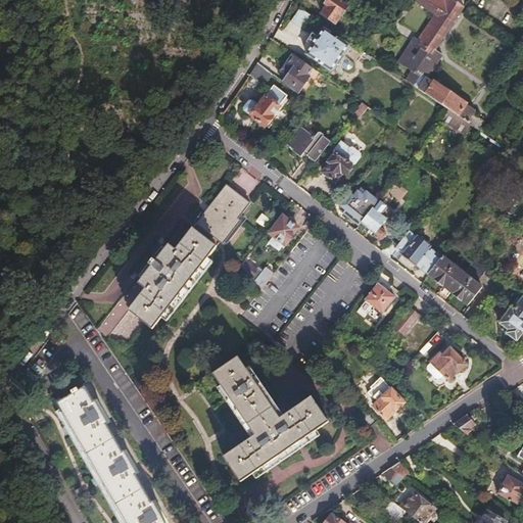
[(327,4),(321,12),(333,20),(339,13),(341,14),(347,6),(338,0),(325,0),(324,2),(327,4)]
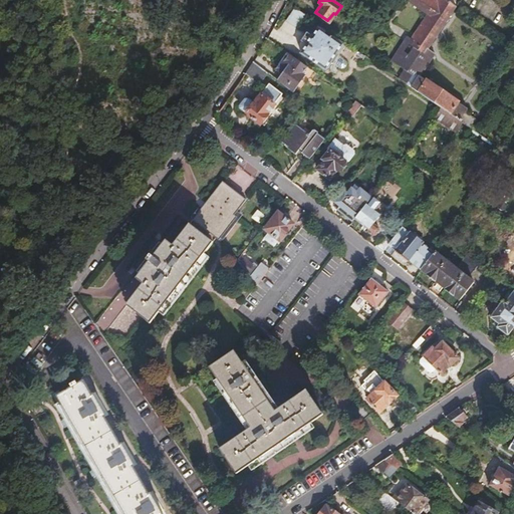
[(425,55),(406,83),(442,107),(463,122),(469,126),(474,118),(470,116),(463,111),(465,108),(418,75),(434,53),(428,48),(456,7),(445,0),(436,0),(435,0),(408,0),(408,1),(427,15),(411,38),(406,36),(403,41),(408,44),(413,47),(425,55)]
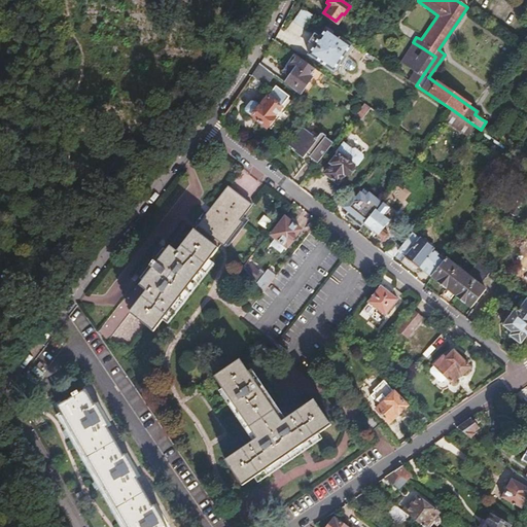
[(305,29),(314,15),(302,7),(292,21),(305,29)]
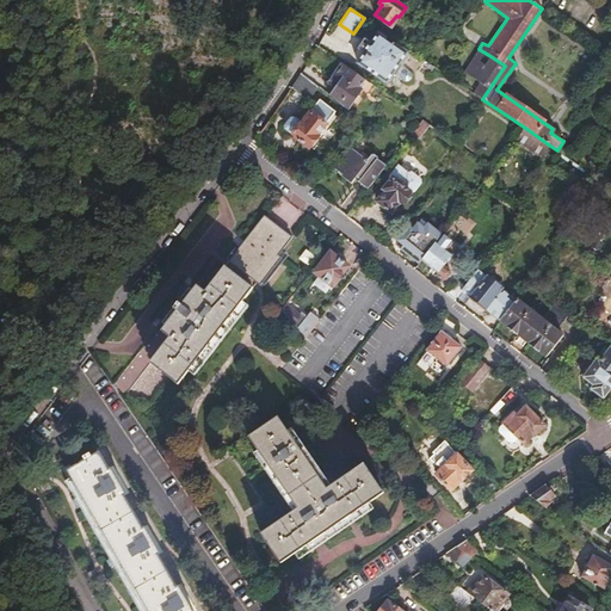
[(394,74),(399,68),(408,54),(395,44),(393,47),(386,42),(388,39),(381,35),(372,45),(371,44),(364,54),(365,55),(359,63),(387,85),(394,74)]
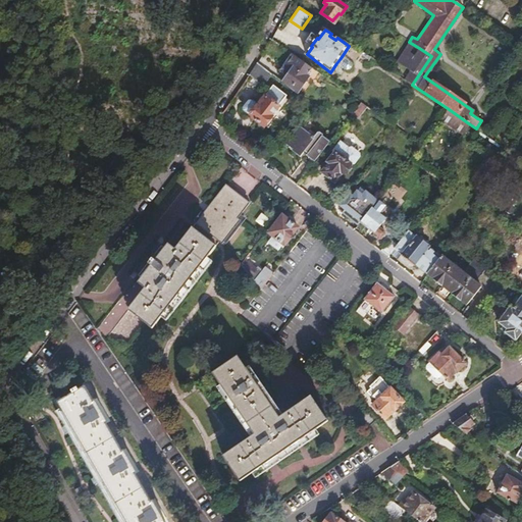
[(411,71),(405,80),(412,85),(431,56),(419,48),(415,55),(410,51),(414,45),(409,42),(397,60),(411,71)]
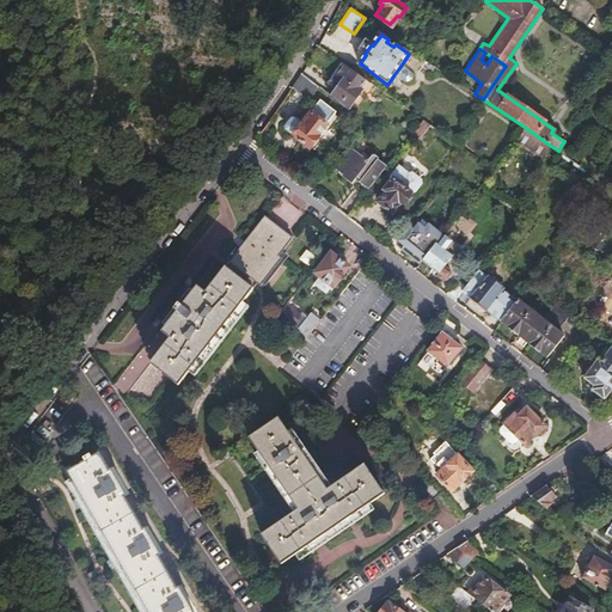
[(361,86),(366,79),(342,62),(328,81),(334,86),(336,87),(330,96),(348,110),(363,89),(361,86)]
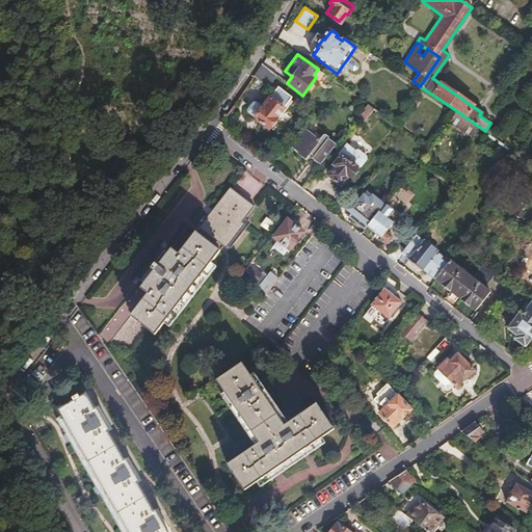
[(347,59),(343,64),(351,71),(353,72),(354,72),(356,72),(357,71),(358,69),(357,68),(356,65),(347,59)]
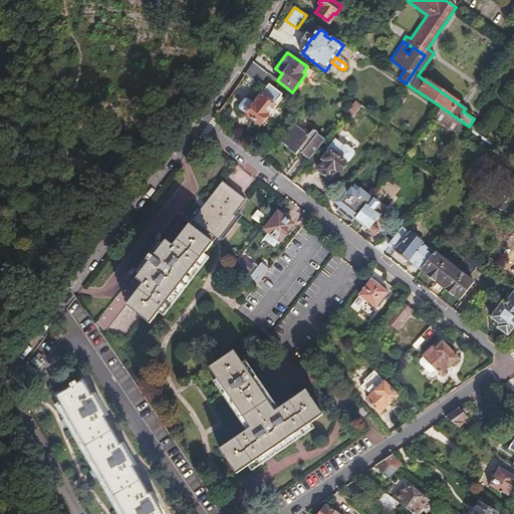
[(267,72),(253,61),(246,71),(260,82),(267,72)]
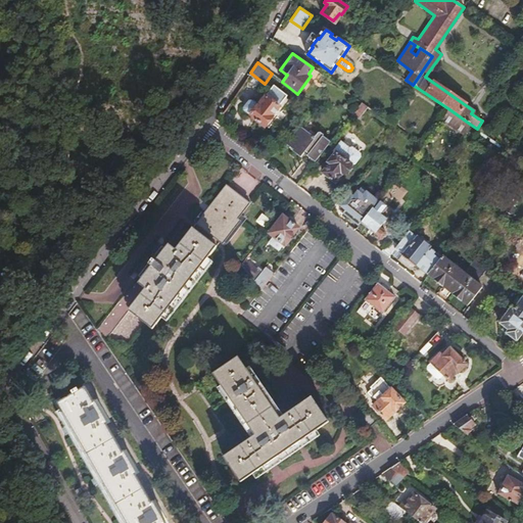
[(249,104),(245,108),(246,112),(265,127),(273,117),(271,116),(287,96),(275,86),(259,104),(255,100),(253,102),(249,104)]
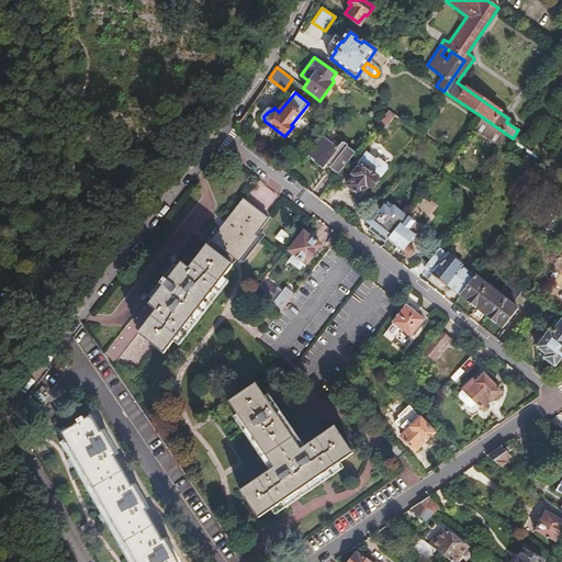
[(377,122),(383,128),(395,115),(388,109),(377,122)]
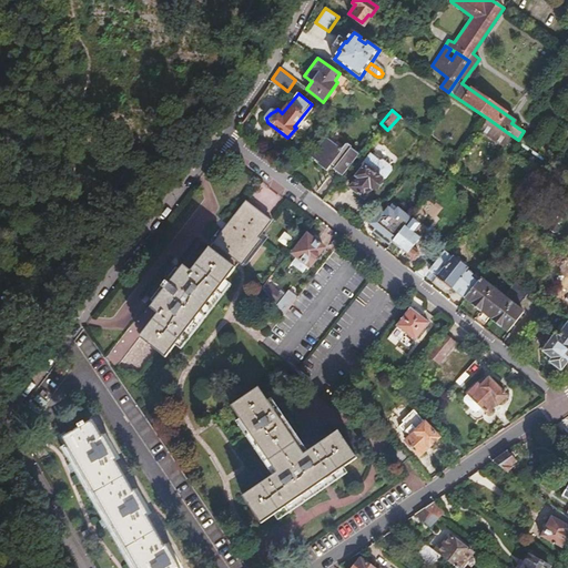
[(511,135),(488,119),(480,129),(506,145),(511,135)]
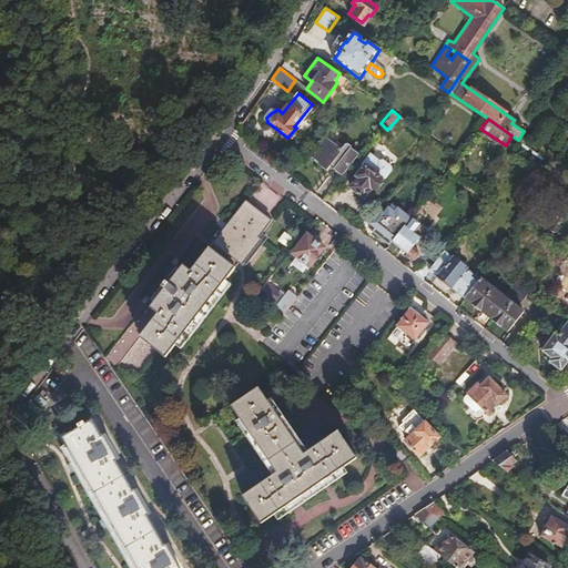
[(334,144),(326,138),(312,156),(318,161),(317,162),(327,169),(330,165),(331,163),(335,166),(334,169),(342,176),(358,154),(352,149),(352,145),(350,143),(345,143),(343,146),(341,149),(334,144)]
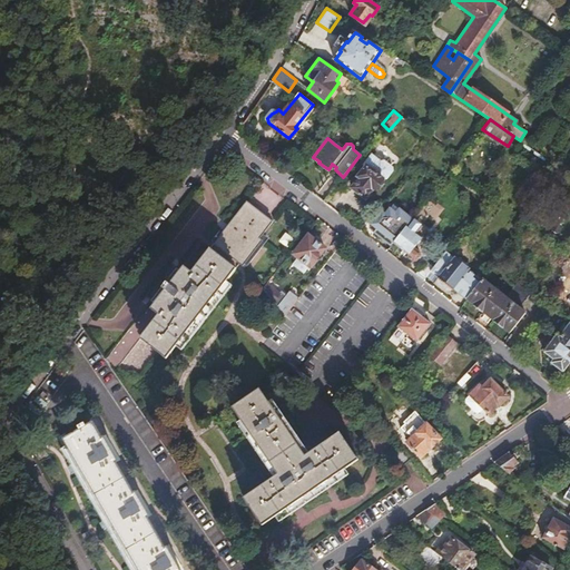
[(356,176),(352,182),(354,185),(353,187),(365,197),(380,179),(384,178),(392,170),(390,166),(382,159),(379,160),(372,155),(364,164),(366,166),(359,177),(356,176)]
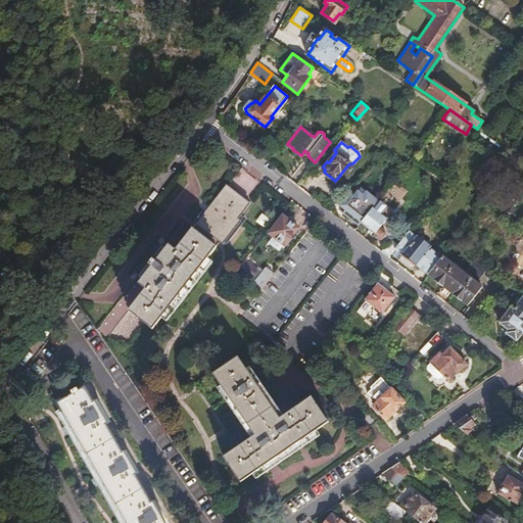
[(227,186),(196,225),(223,246),(241,224),(237,221),(250,204),(227,186)]
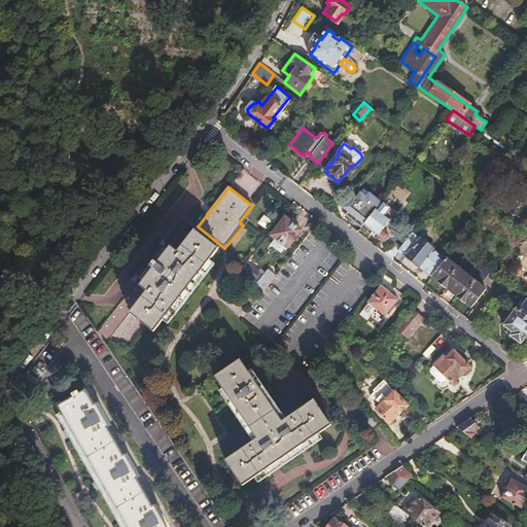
[(382,202),(364,224),(377,234),(377,238),(381,241),(385,241),(388,237),(387,233),(383,229),(388,221),(385,219),(392,210),(382,202)]
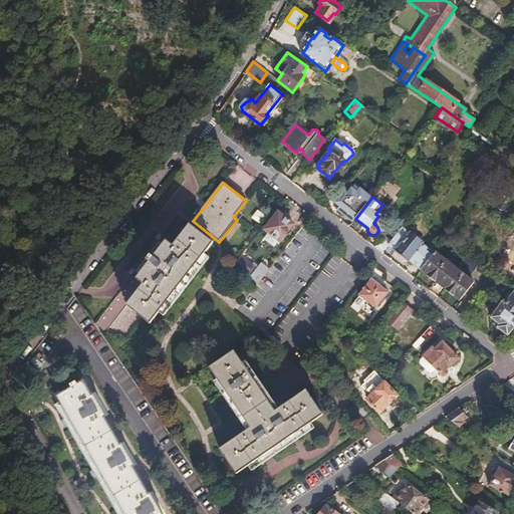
[(346,199),(337,210),(351,221),(360,209),(346,199)]
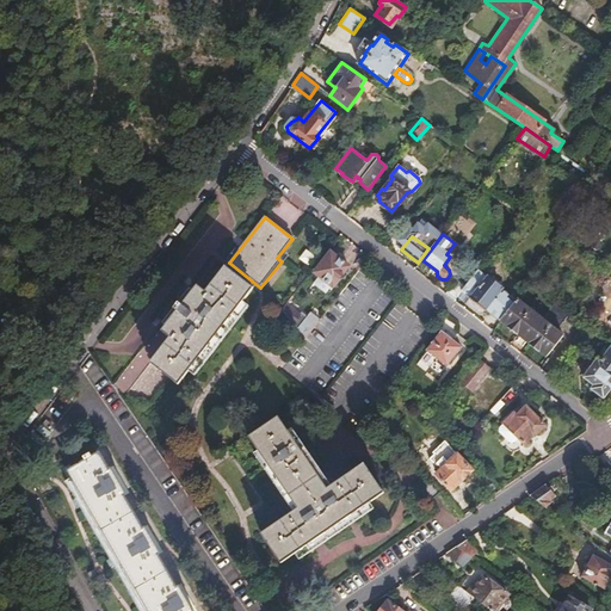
[(329,253),(314,272),(333,287),(349,267),(329,253)]
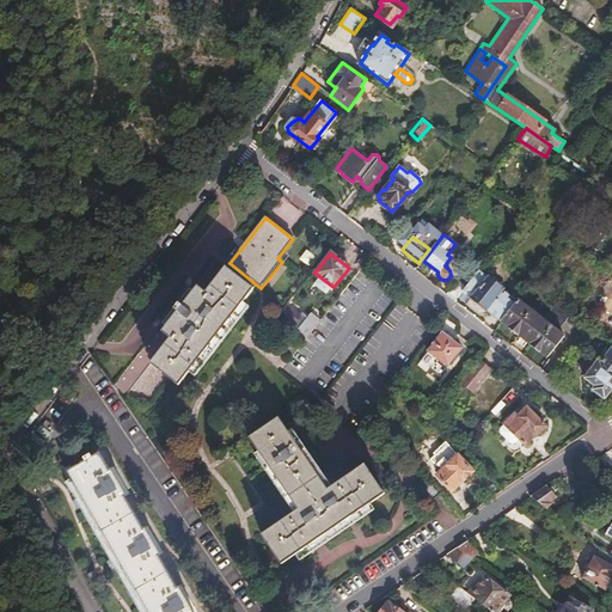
[(171,338),(151,363),(182,387),(257,293),(226,268),(207,292),(199,286),(163,331),(171,338)]
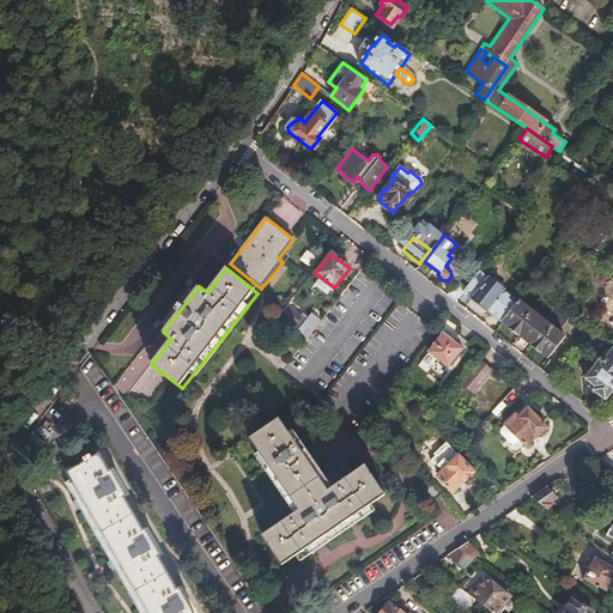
[(466,287),(459,297),(483,316),(489,309),(503,321),(517,302),(503,291),(504,290),(489,277),(487,279),(479,271),(466,287)]
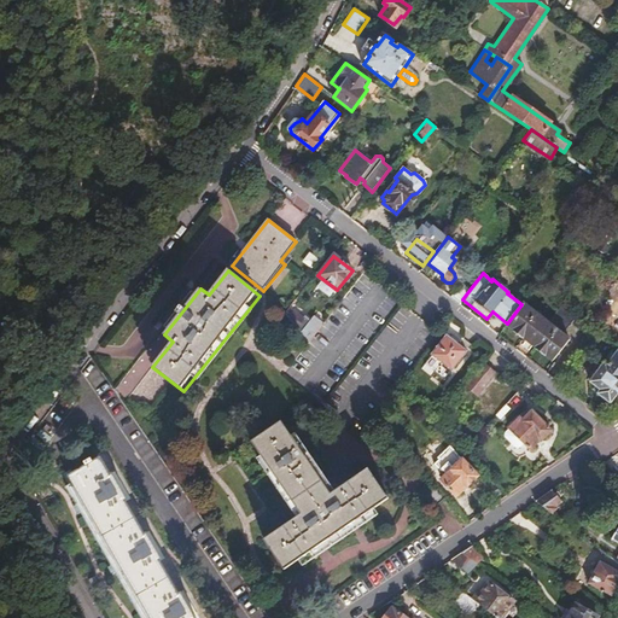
[(353,297),(350,302),(356,305),(368,290),(356,281),(348,293),(353,297)]
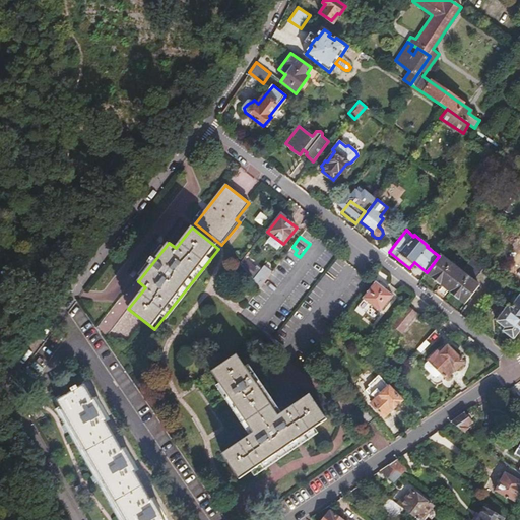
[(387,256),(389,252),(395,244),(391,241),(385,248),(383,246),(380,250),(387,256)]
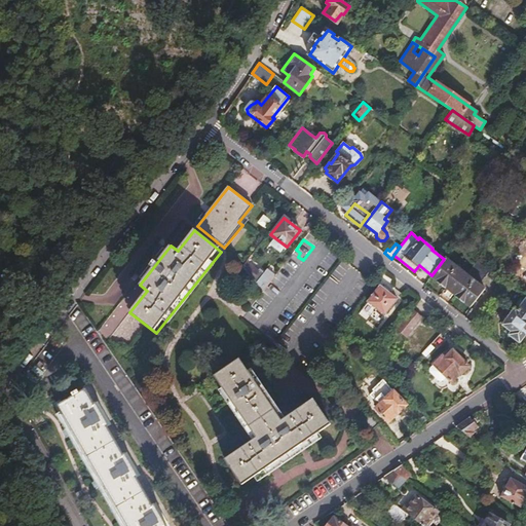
[(446,258),(444,259),(431,275),(472,307),(486,290),(446,258)]
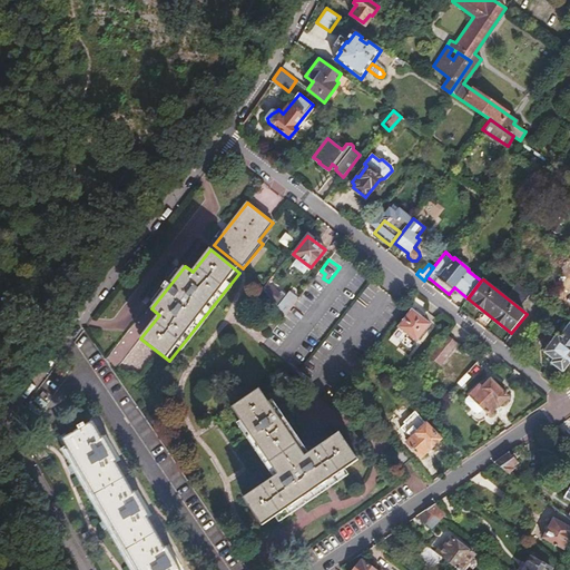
[(520,305),(530,292),(517,283),(508,295),(520,305)]
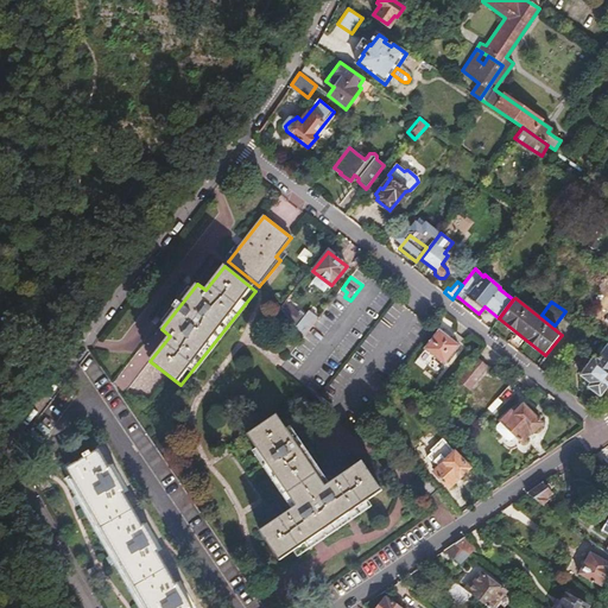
[(296,316),(283,303),(279,308),(291,321),(296,316)]
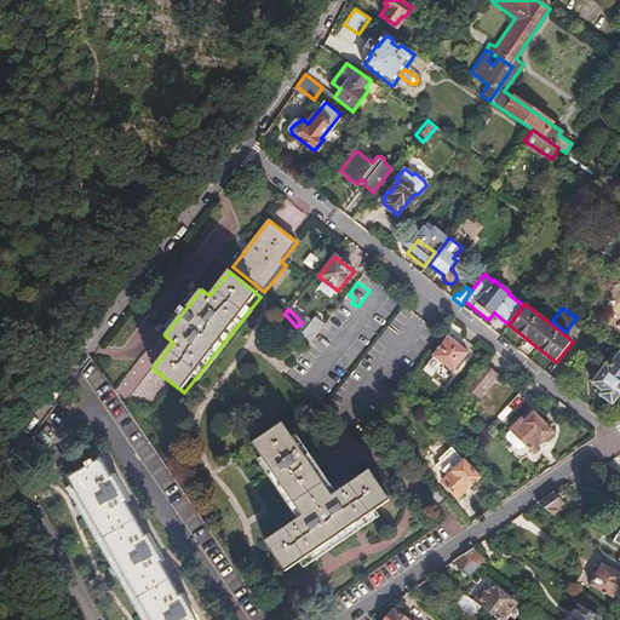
[(314,316),(302,332),(310,342),(323,323),(314,316)]
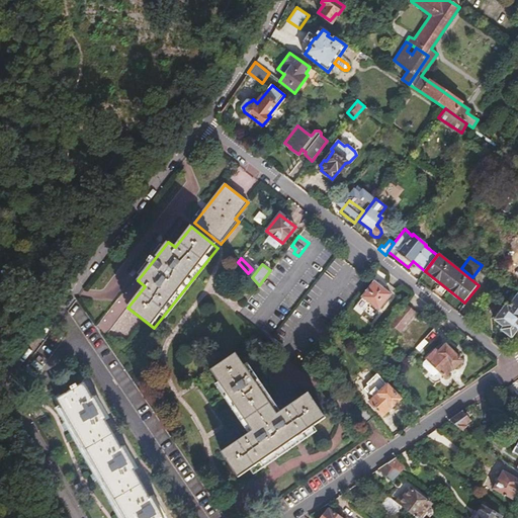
[(374,279),(362,294),(378,309),(391,292),(374,279)]
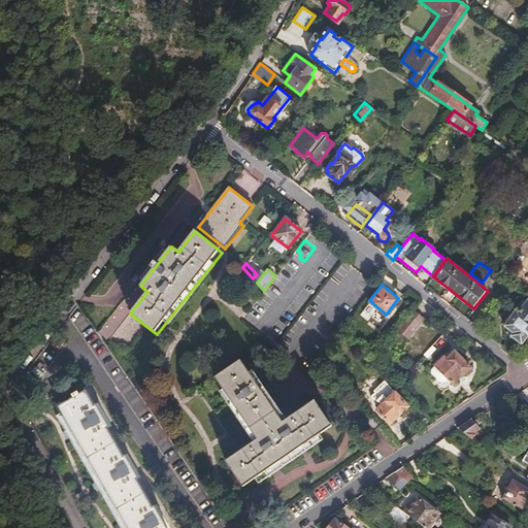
[(522,343),(527,334),(527,317),(520,310),(517,308),(503,325),(513,333),(510,335),(522,343)]
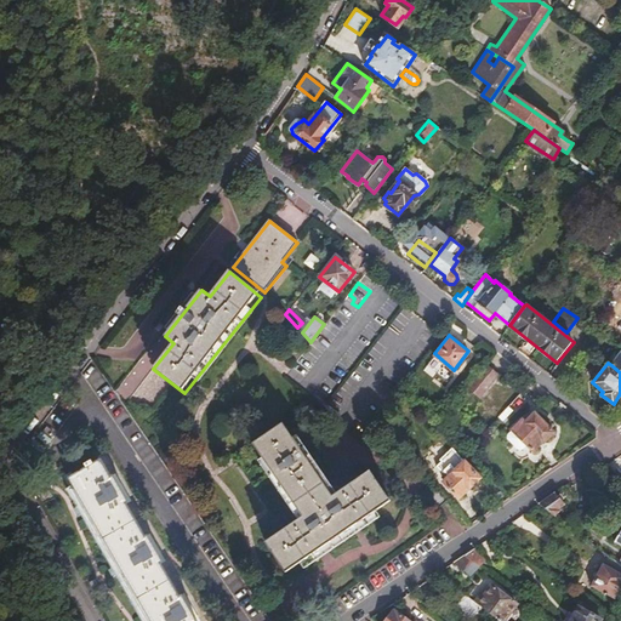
[(486,365),(467,389),(480,399),(500,376),(486,365)]
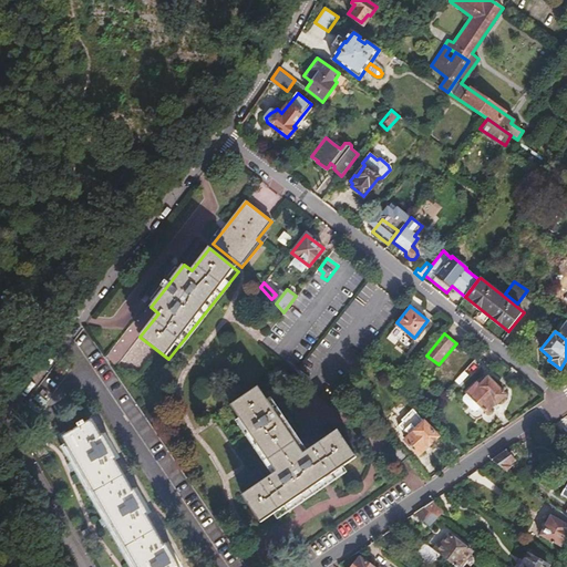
[(455,378),(467,389),(482,374),(470,363),(455,378)]
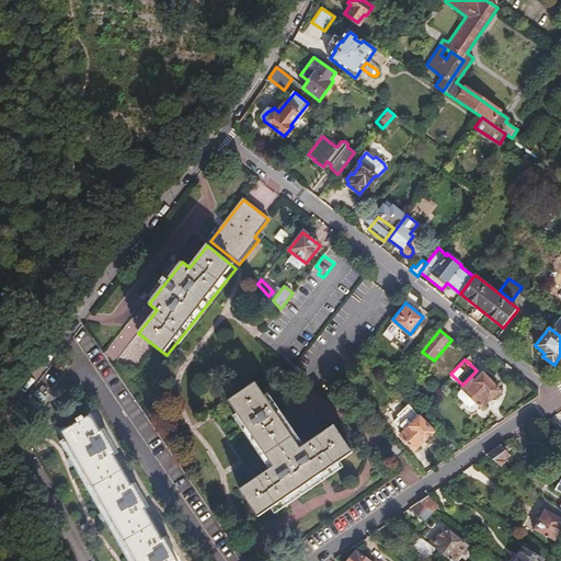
[(472,378),(462,387),(481,407),(491,398),(492,399),(501,389),(483,371),(474,380),(472,378)]
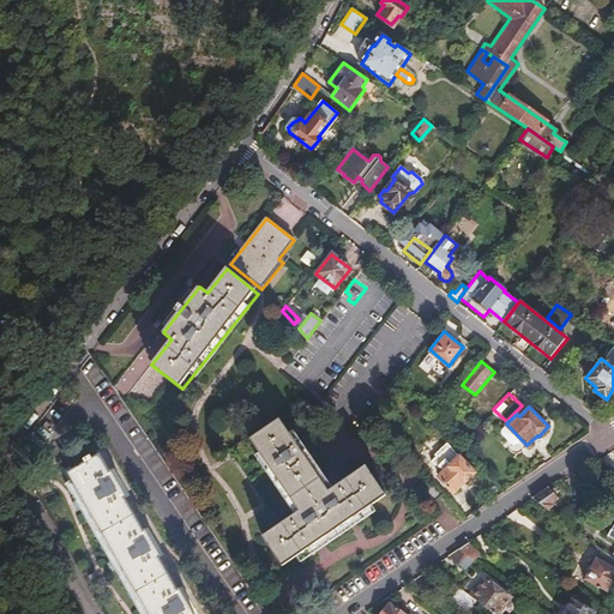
[(452,408),(440,423),(447,428),(459,413),(452,408)]
